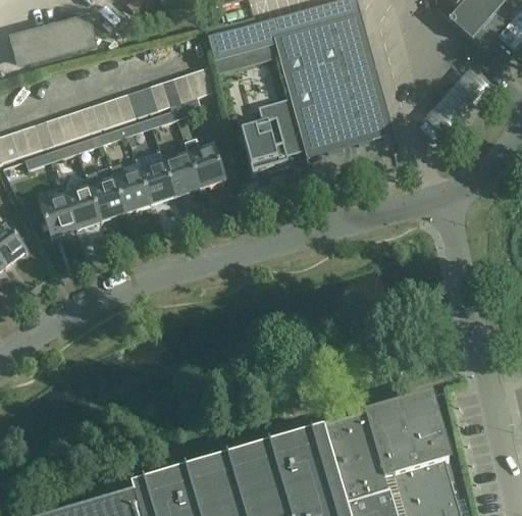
[(290,98),(302,143),(306,157),(321,153),(350,145),(377,138),(394,134),(357,0),(340,0),(268,19),(274,43),(290,98)]
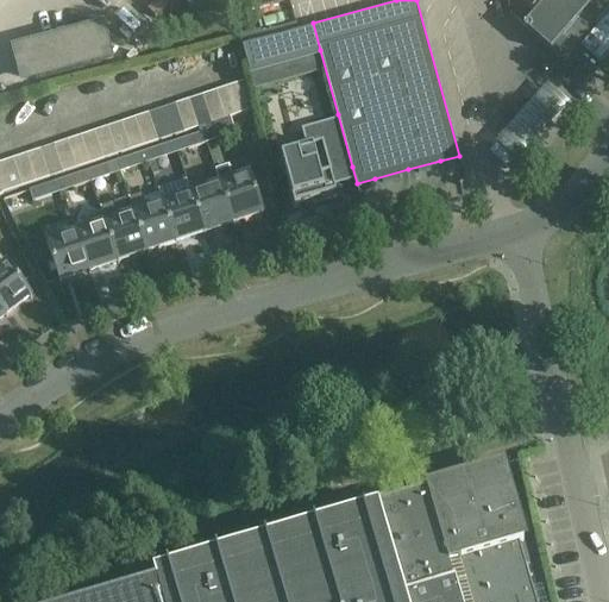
[(586,76),(601,61),(608,50),(608,0),(534,0),(540,5),(525,22),(586,76)]
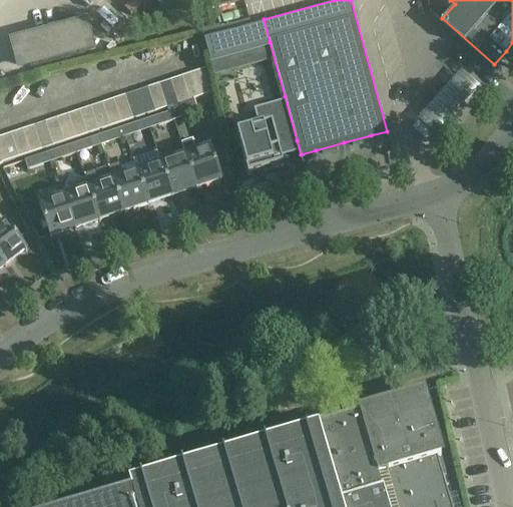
[(85,46),(79,22),(78,21),(77,20),(77,19),(76,19),(74,19),(22,33),(21,34),(20,34),(19,35),(19,36),(19,37),(19,38),(26,62),(26,63),(27,64),(29,64),(30,64),(82,50),(84,49),(84,48),(85,47),(85,46)]
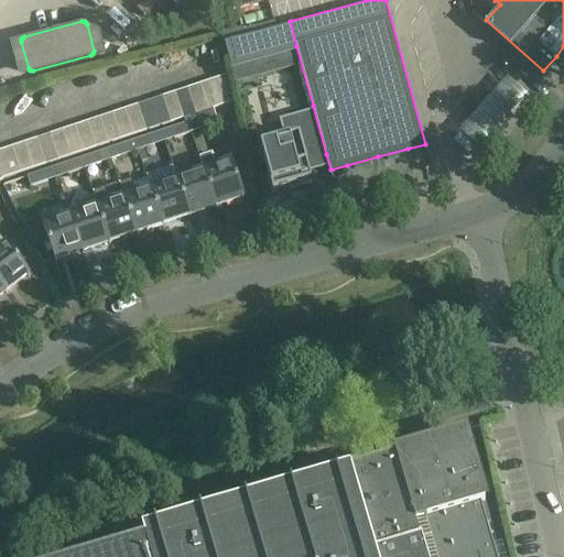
[(231,65),(296,46),(290,21),(224,40),(230,64),(231,64),(231,65)]
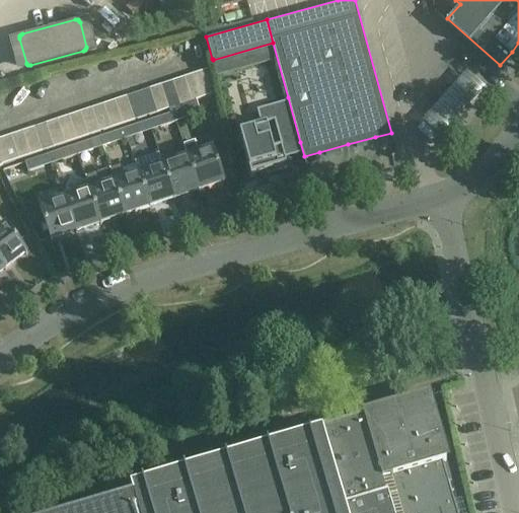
[(205,92),(215,89),(209,65),(197,69),(205,92)]
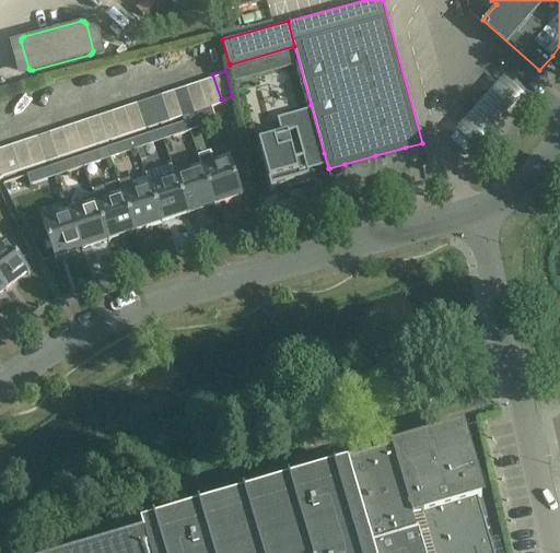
[(523,90),(502,72),(455,126),(474,143),(523,90)]
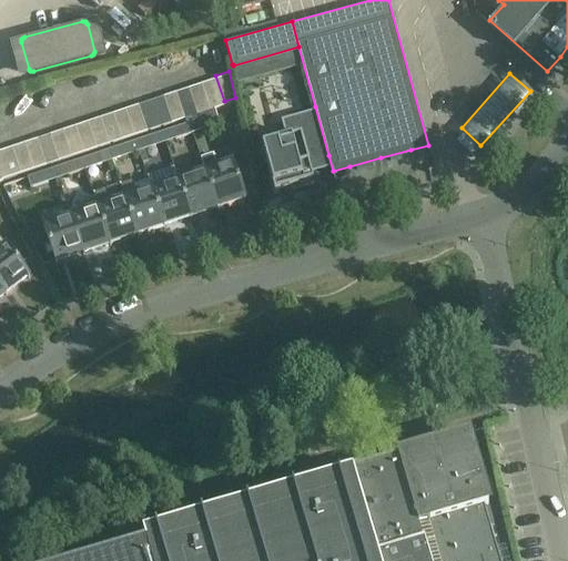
[(211,105),(215,104),(224,101),(215,75),(202,80),(211,105)]
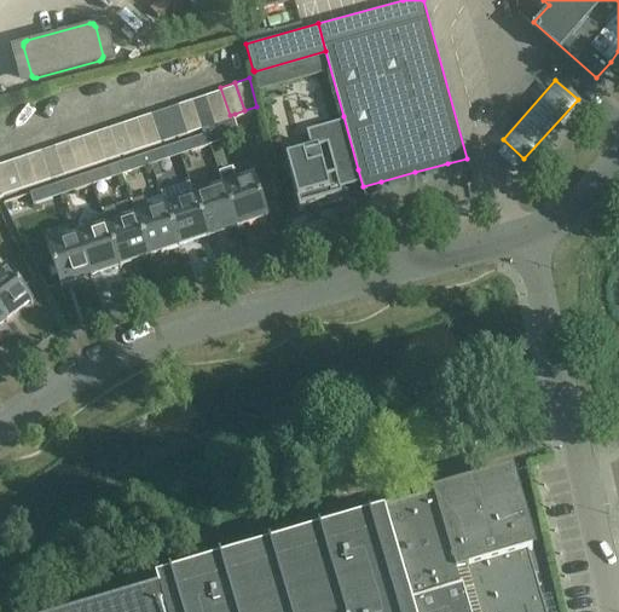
[(220,138),(241,131),(235,114),(230,115),(220,87),(206,92),(214,120),(220,138)]
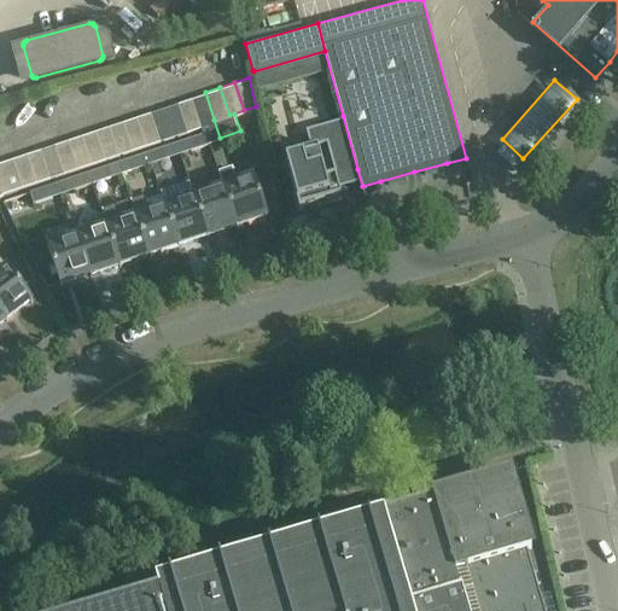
[(214,120),(205,92),(191,97),(200,124),(214,120)]
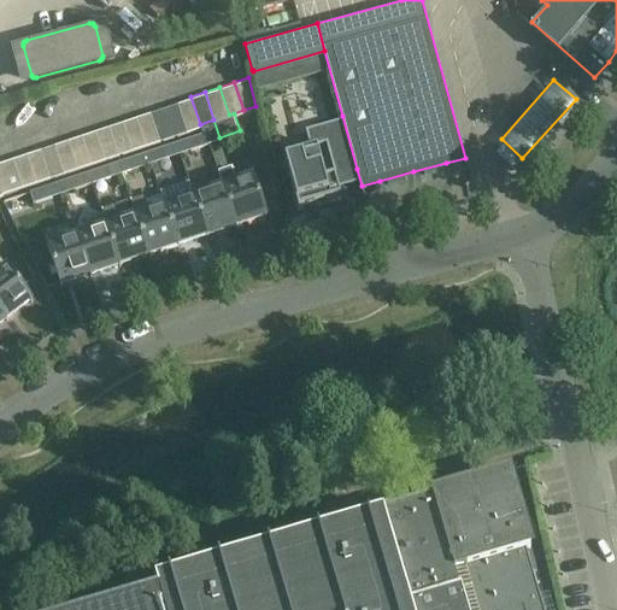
[(200,124),(191,97),(177,101),(187,129),(200,124)]
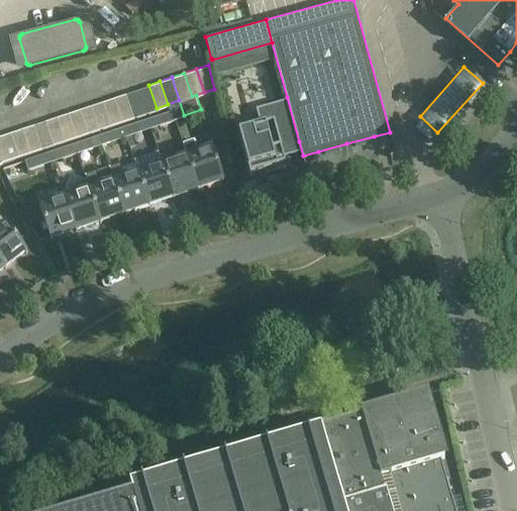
[(138,89),(145,112),(157,108),(148,85),(138,89)]
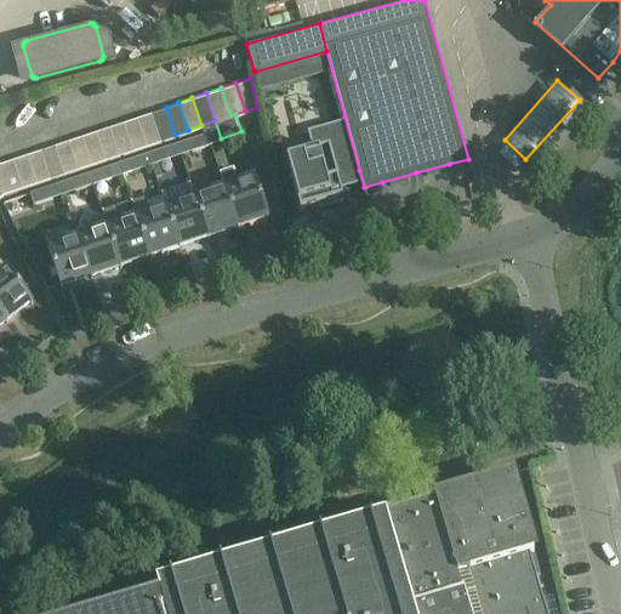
[(175,135),(166,107),(152,112),(161,138),(175,135)]
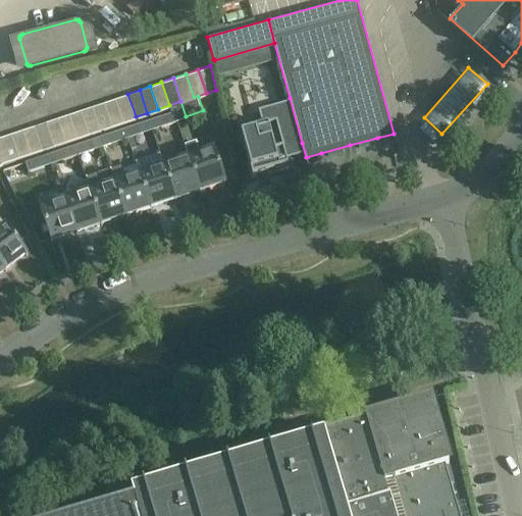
[(116,97),(124,120),(136,116),(127,94),(116,97)]
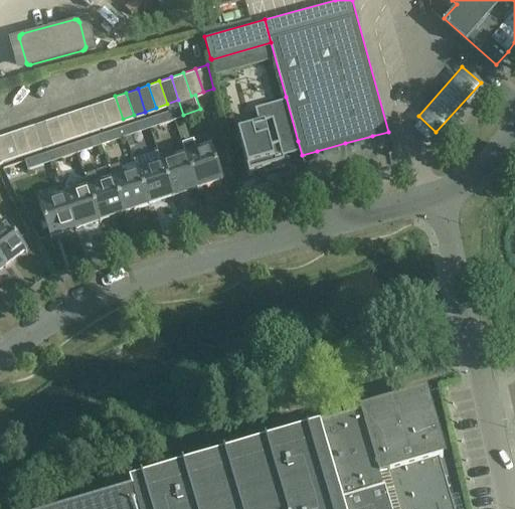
[(112,123),(123,119),(115,96),(104,100),(112,123)]
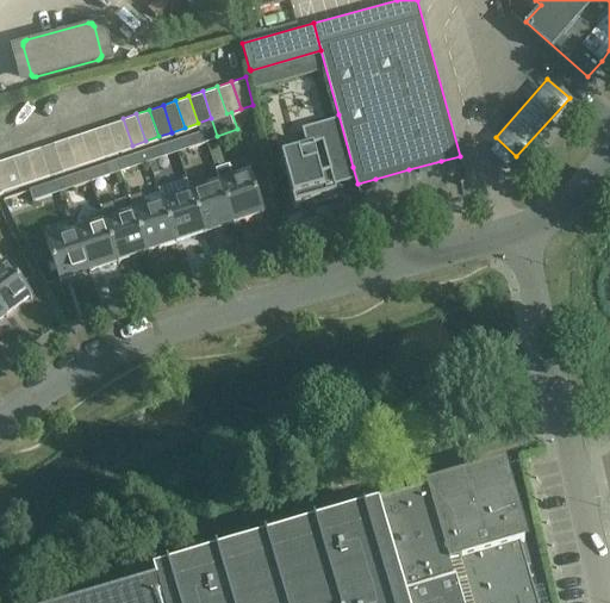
[(331,173),(353,167),(338,114),(302,125),(302,126),(306,125),(311,144),(281,153),(286,171),(294,201),(297,201),(328,193),(328,192),(336,190),(331,173)]
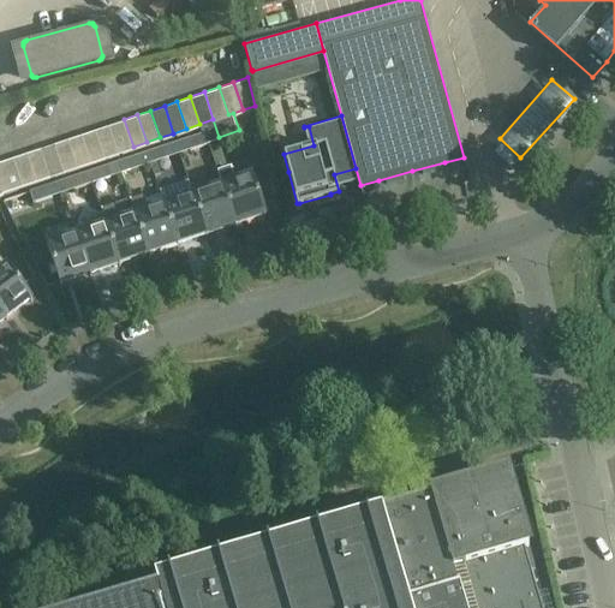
[(133,147),(124,119),(108,124),(118,152),(133,147)]
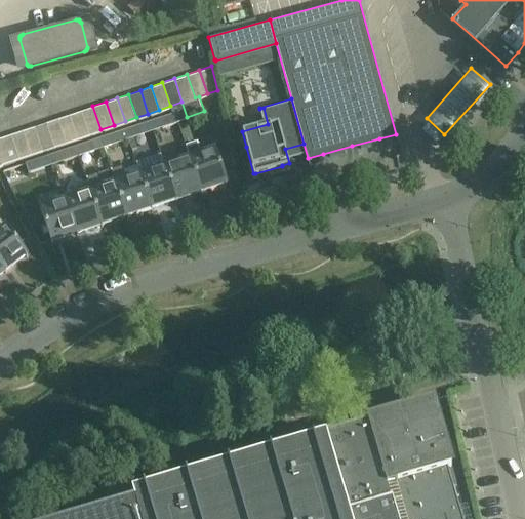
[(81,110),(88,133),(101,129),(92,106),(81,110)]
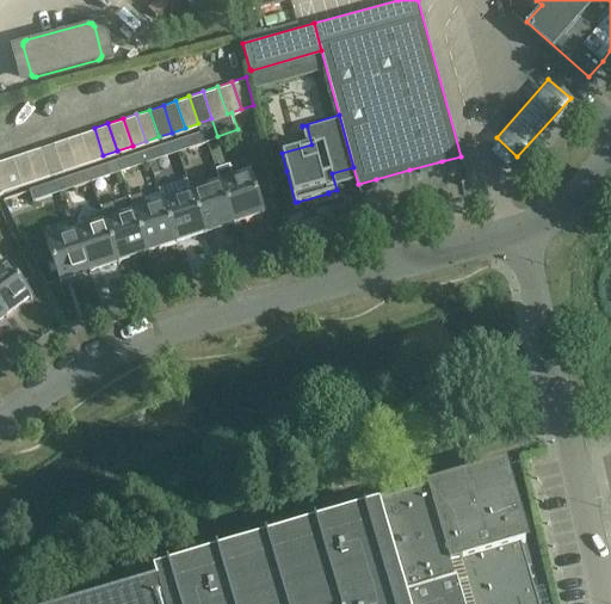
[(81,133),(90,160),(103,155),(94,128),(81,133)]
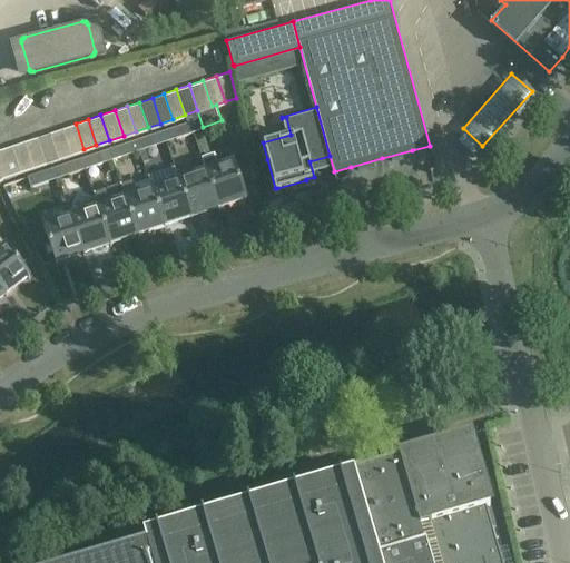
[(176,135),(193,129),(189,119),(173,125),(176,135)]
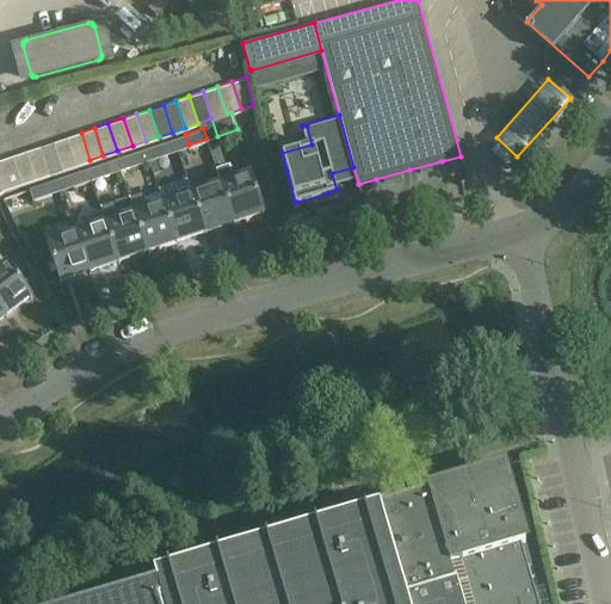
[(76,165),(90,160),(81,133),(67,137),(76,165)]
